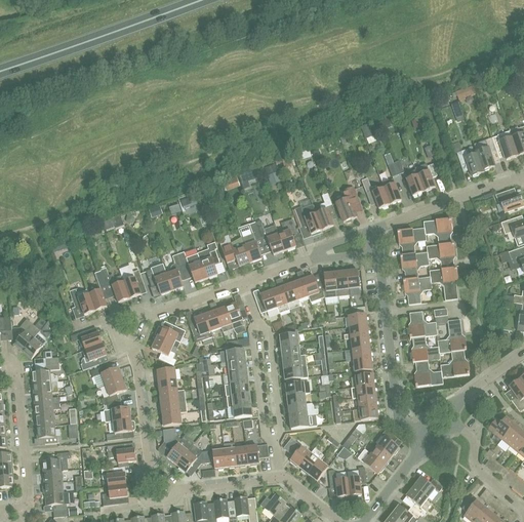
[(489,78),(481,81),(484,91),(492,88),(489,78)]
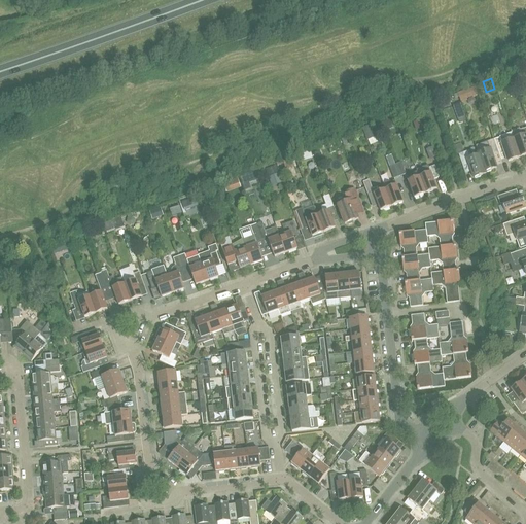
[(464,89),(457,91),(460,100),(467,98),(466,96),(464,89)]
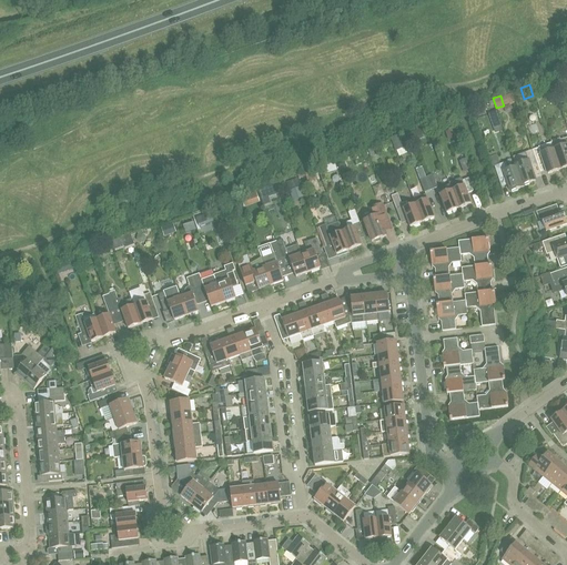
[(495,109),(487,111),(492,123),(499,121),(495,109)]
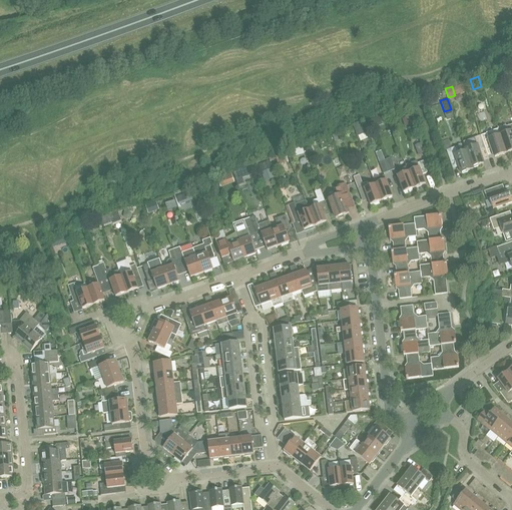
[(409,113),(401,116),(404,124),(412,121),(409,113)]
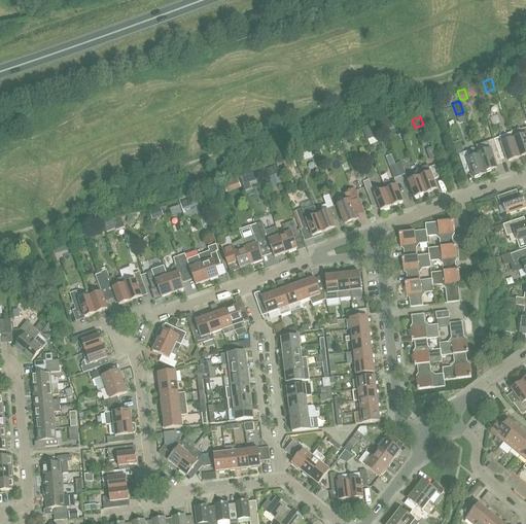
[(389,118),(381,121),(384,129),(392,126),(389,118)]
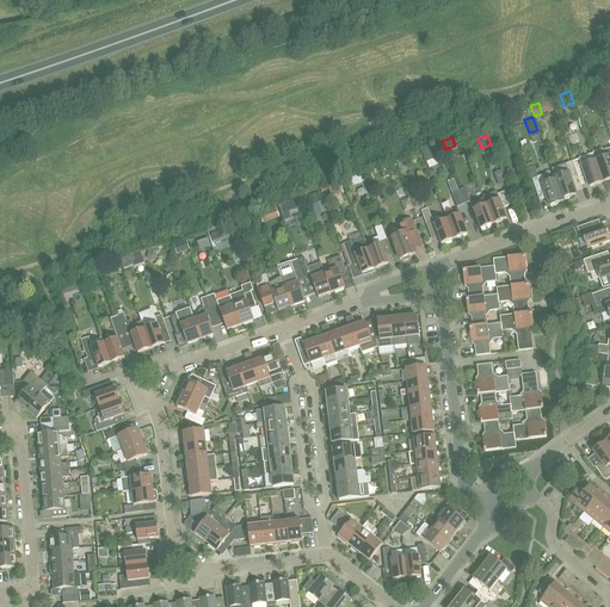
[(430,143),(429,141),(418,146),(419,148),(421,152),(431,148),(430,143)]
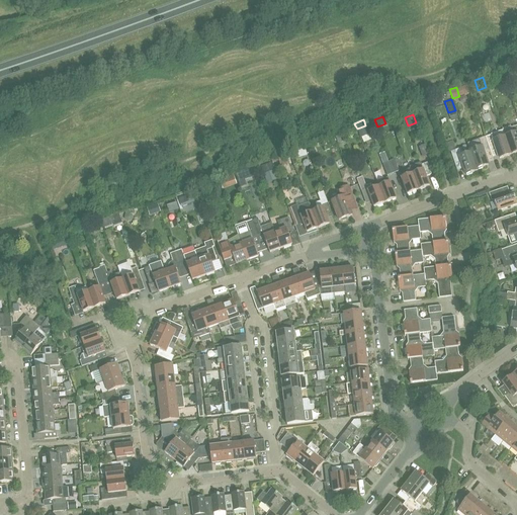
[(516,122),(502,129),(504,135),(510,152),(516,149),(516,122)]
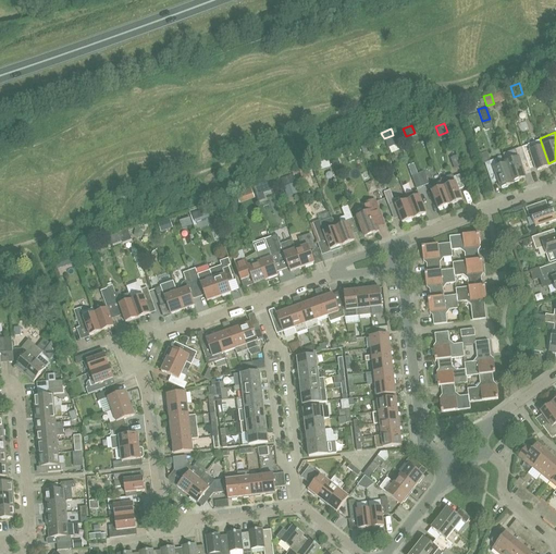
[(369,140),(359,144),(362,151),(371,148),(369,140)]
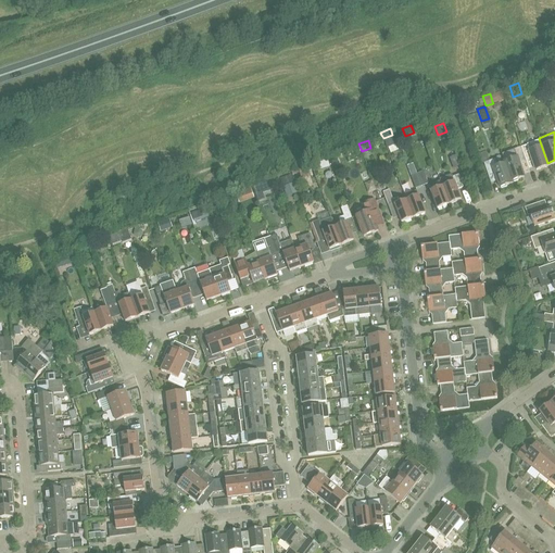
[(533,147),(531,140),(520,145),(525,158),(530,155),(533,164),(534,167),(547,163),(541,145),(533,147)]
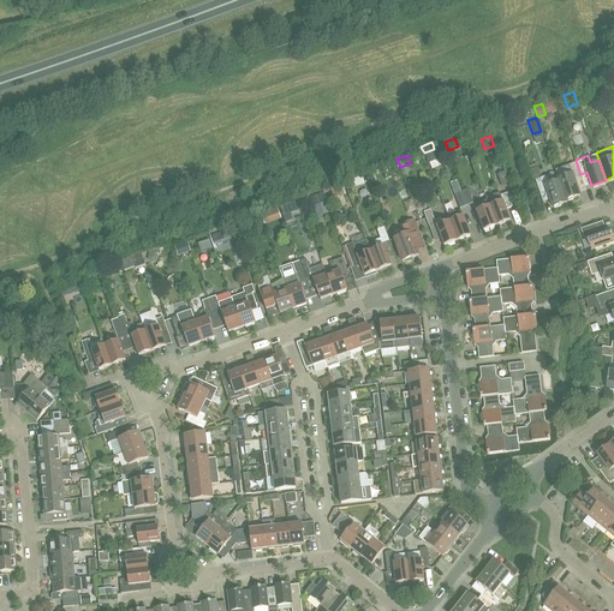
[(572,177),(580,174),(576,160),(562,163),(564,165),(554,168),(558,179),(565,197),(578,192),(578,190),(572,177)]
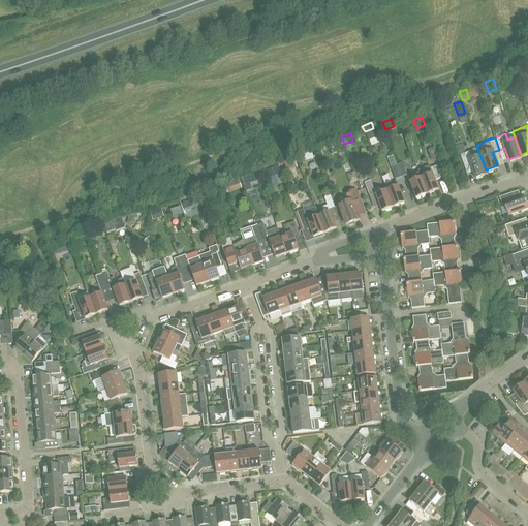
[(433,146),(427,148),(431,157),(437,155),(433,146)]
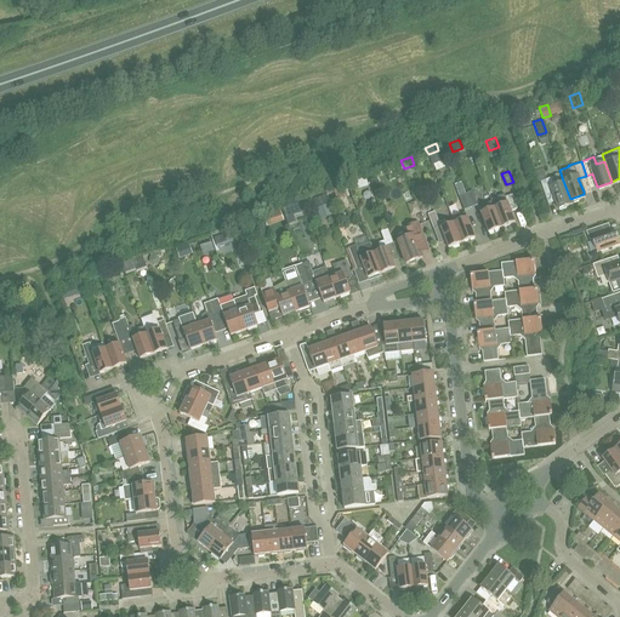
[(572,201),(570,199),(563,181),(555,183),(552,175),(539,178),(547,201),(555,199),(557,206),(572,201)]
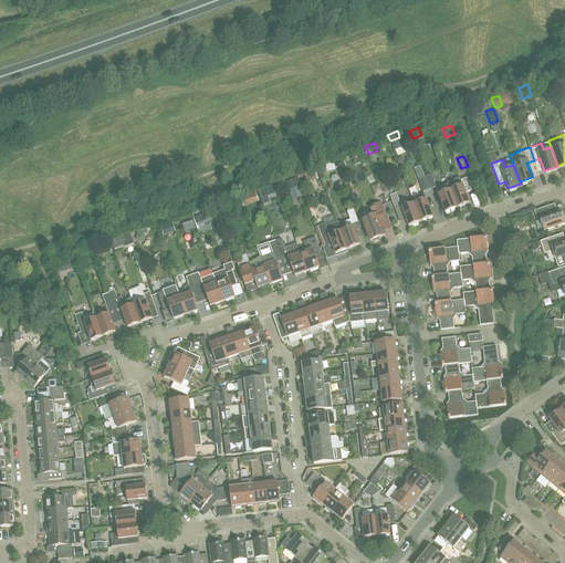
[(315,176),(312,166),(303,169),(306,179),(315,176)]
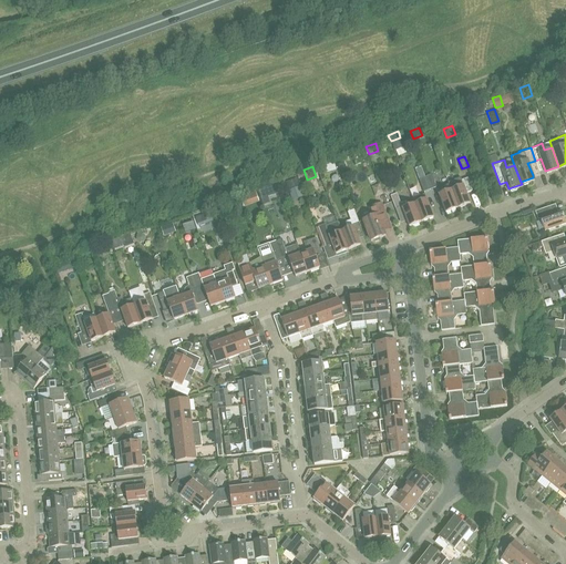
[(423,190),(429,187),(424,174),(422,171),(417,173),(423,190)]
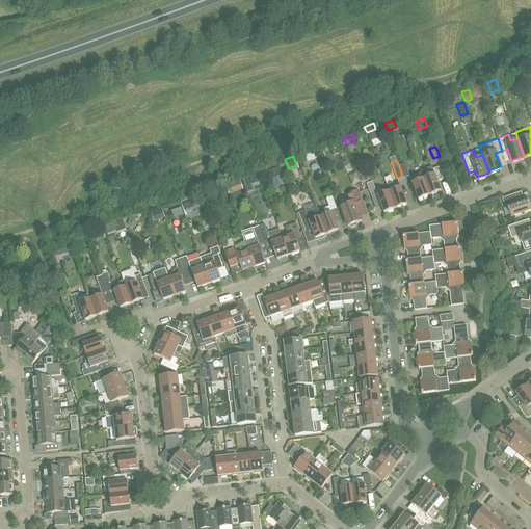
[(403,161),(398,163),(402,176),(408,174),(403,161)]
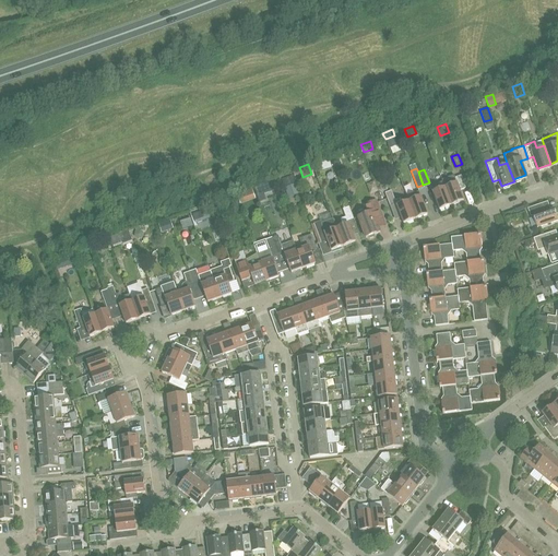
[(281,177),(284,187),(296,182),(292,173),(281,177)]
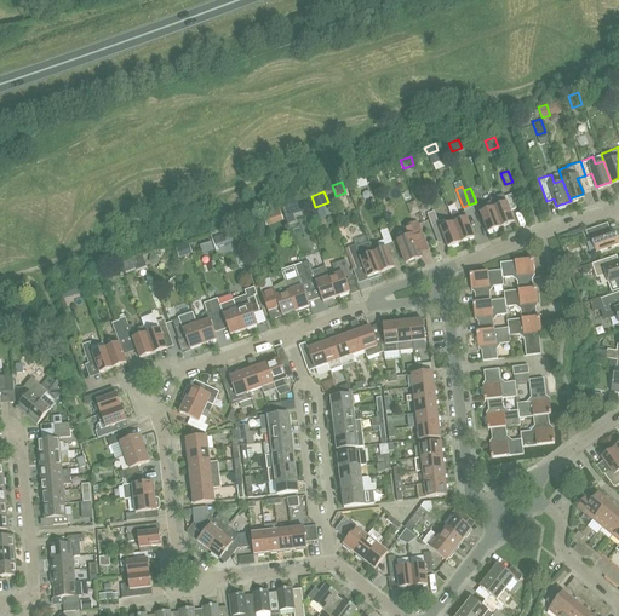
[(499,202),(492,205),(499,225),(513,219),(509,208),(515,206),(510,191),(503,194),(503,193),(499,194),(498,197),(499,202)]
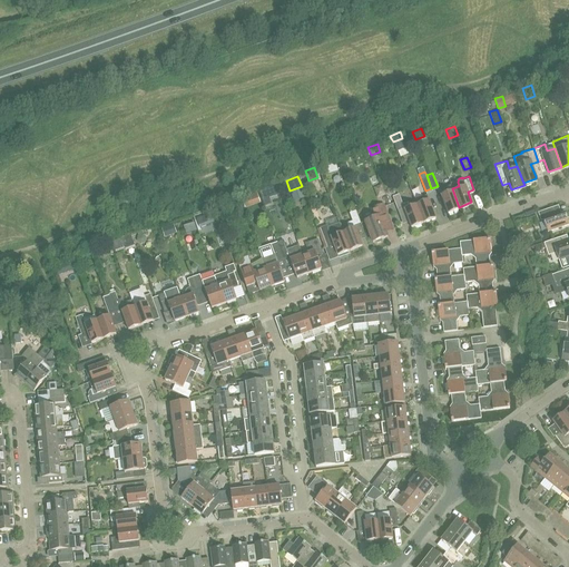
[(276,182),(258,188),(262,197),(264,204),(271,202),(268,195),(280,192),(276,182)]
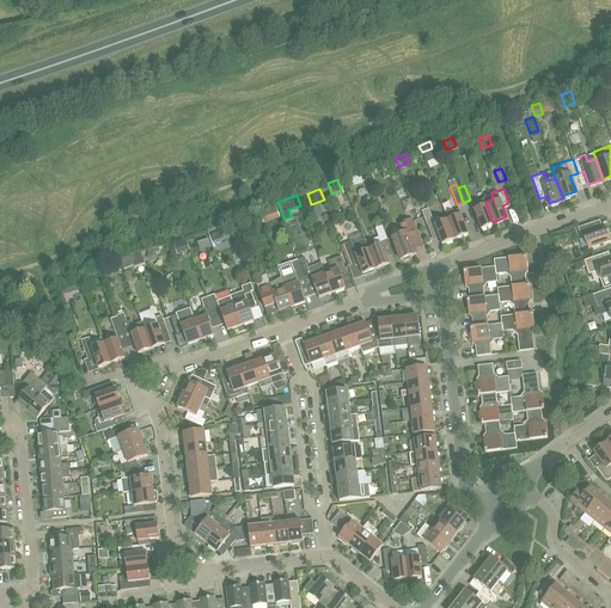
[(480,227),(493,222),(486,202),(478,204),(476,200),(470,202),(480,227)]
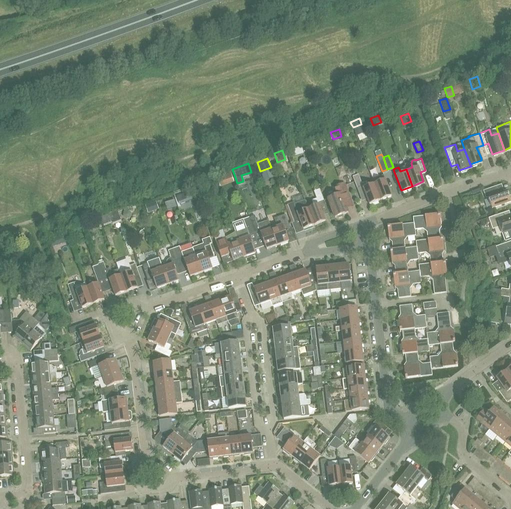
[(365,179),(361,181),(357,172),(352,174),(356,186),(361,184),(368,202),(379,198),(373,182),(367,184),(365,179)]
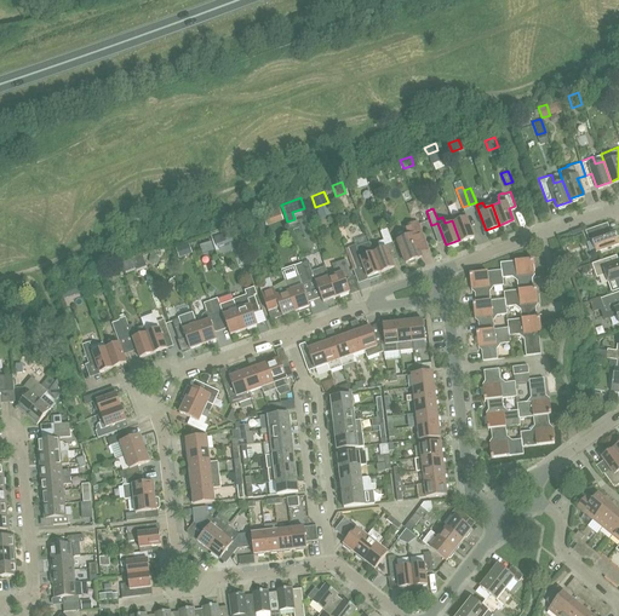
[(463,209),(457,212),(450,214),(452,220),(459,240),(473,235),(463,209)]
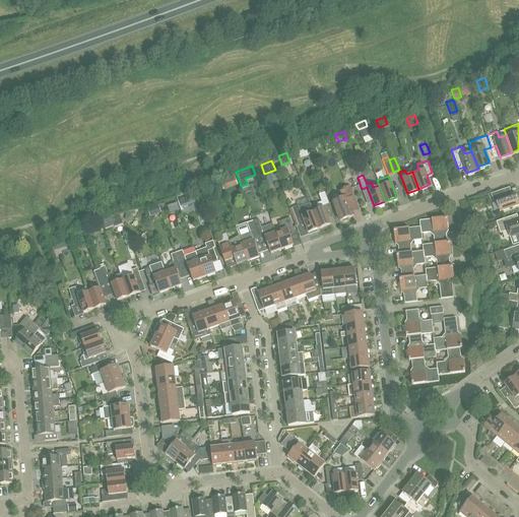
[(357,203),(349,184),(338,188),(341,196),(332,200),(339,218),(340,218),(342,219),(346,218),(347,215),(352,213),(349,205),(357,203)]
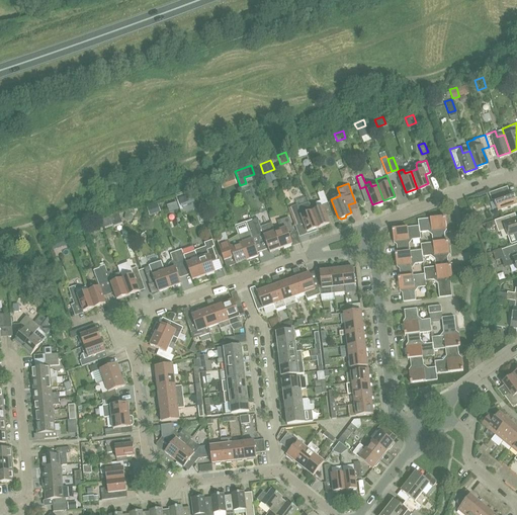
[(515,190),(512,191),(512,189),(506,191),(504,185),(488,191),(491,198),(493,197),(497,208),(516,202),(514,195),(516,194),(515,190)]
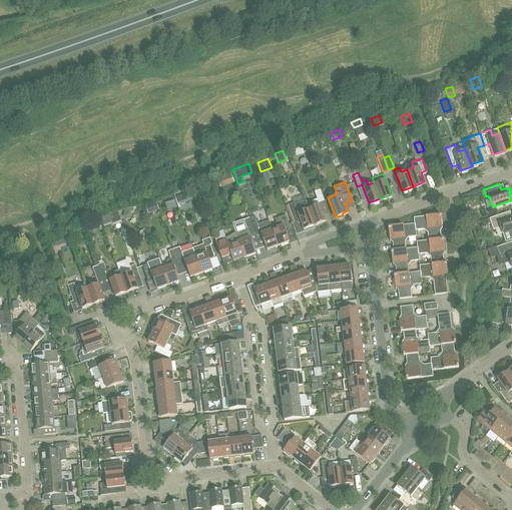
[(314,204),(308,207),(314,223),(325,219),(318,201),(324,199),(320,187),(314,189),(316,196),(312,198),(314,204)]
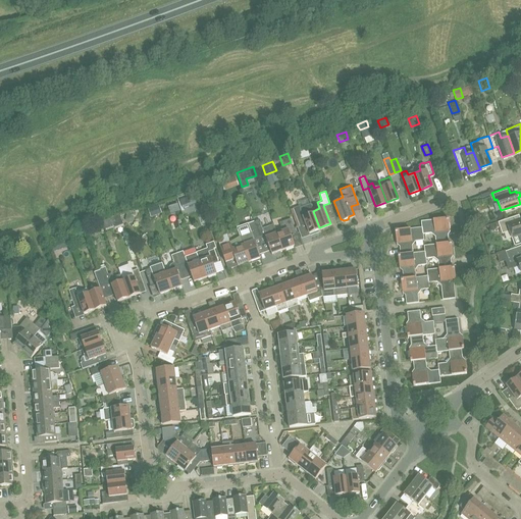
[(194,192),(179,198),(183,206),(197,200),(194,192)]
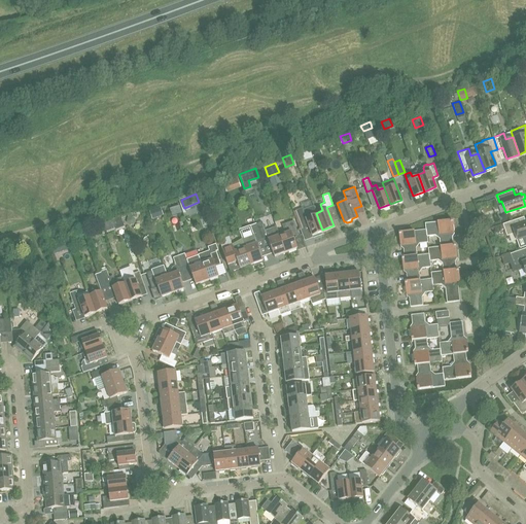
[(178,203),(169,206),(171,213),(181,210),(178,203)]
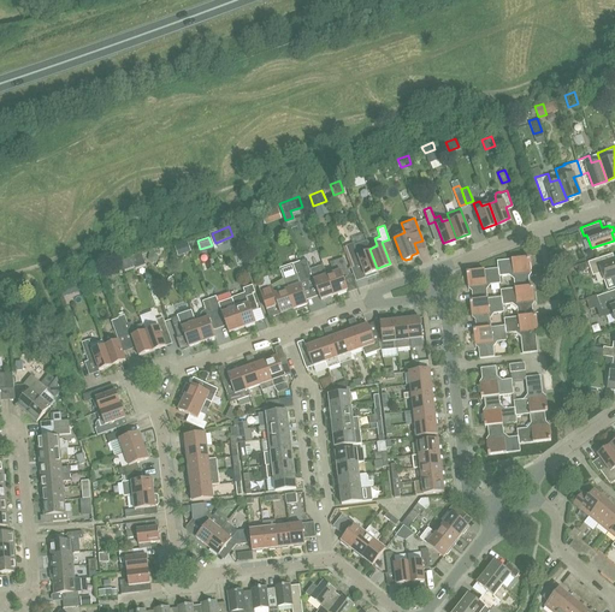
[(187,239),(179,243),(183,251),(190,249),(187,239)]
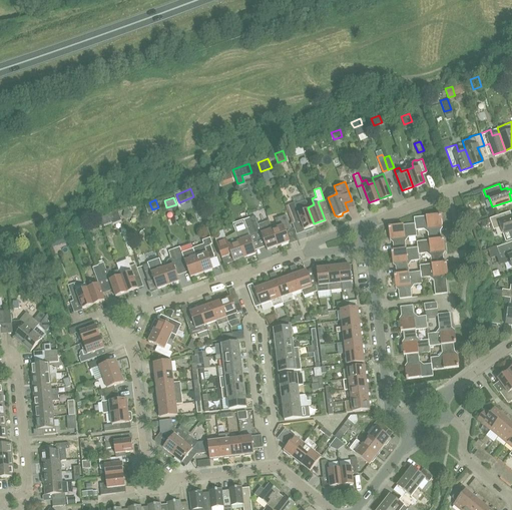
[(303,227),(314,223),(308,207),(305,199),(294,203),(294,202),(288,205),(294,220),(300,218),(303,227)]
